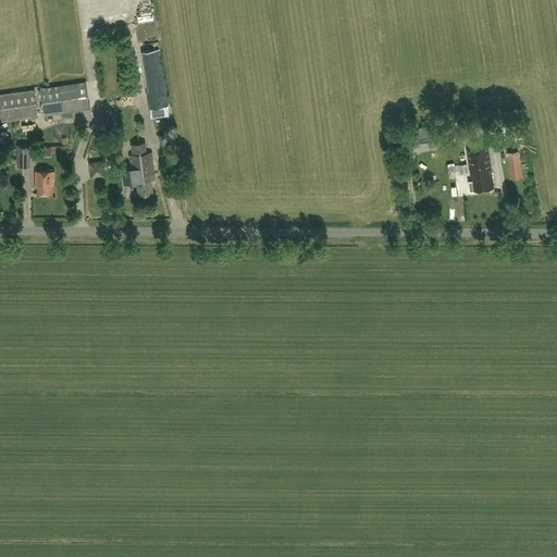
[(143,51),(146,73),(162,71),(160,48),(143,51)]
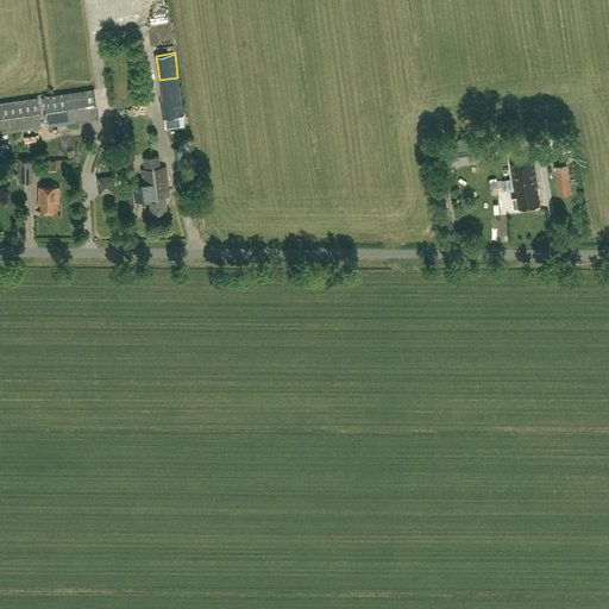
[(43,98),(48,126),(98,118),(94,90),(43,98)]
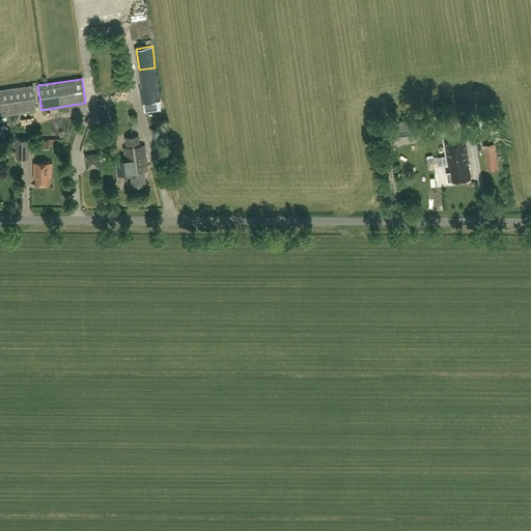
[(142,102),(160,100),(158,85),(140,87),(142,102)]
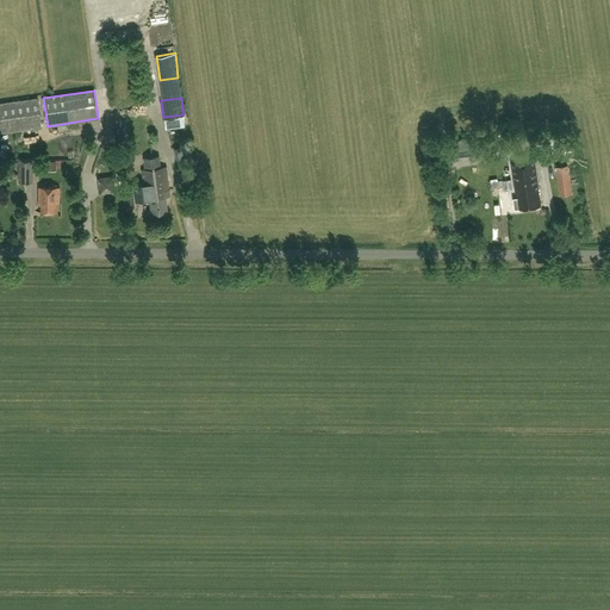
[(0,104),(0,132),(42,126),(37,99),(0,104)]
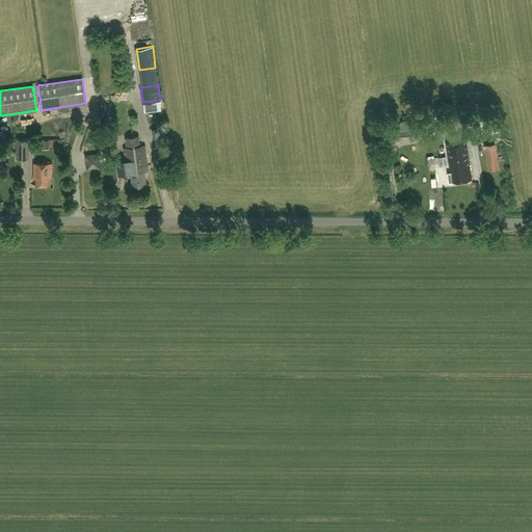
[(384,124),(378,125),(380,139),(387,138),(387,139),(425,134),(425,133),(432,132),(430,118),(424,120),(423,118),(384,123),(384,124)]
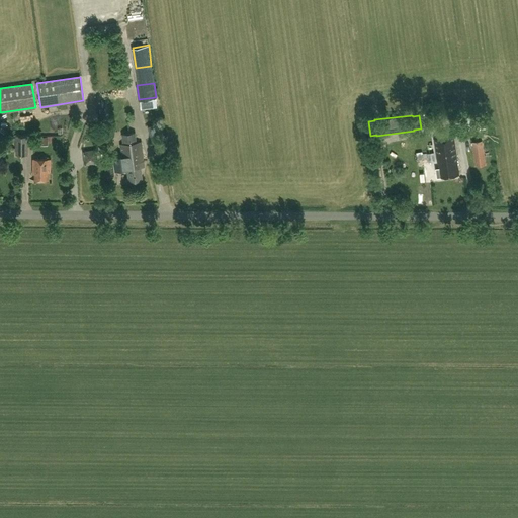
[(120,144),(122,155),(133,154),(134,157),(143,156),(141,142),(136,142),(135,133),(121,135),(123,144),(120,144)]
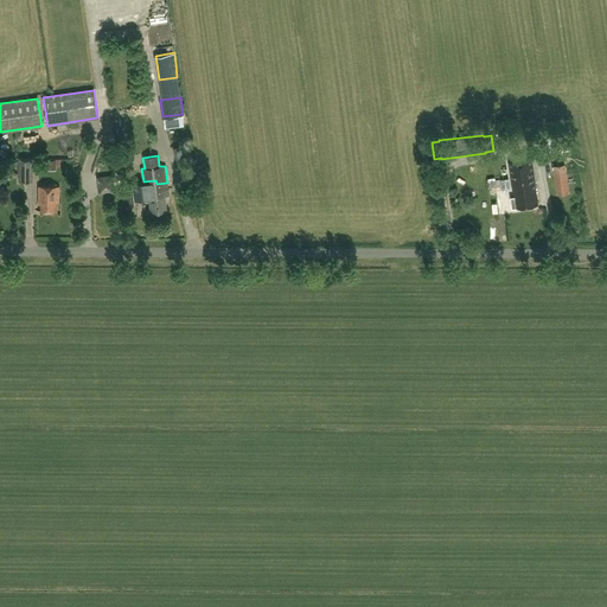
[(32,181),(32,159),(19,159),(19,180),(32,181)]
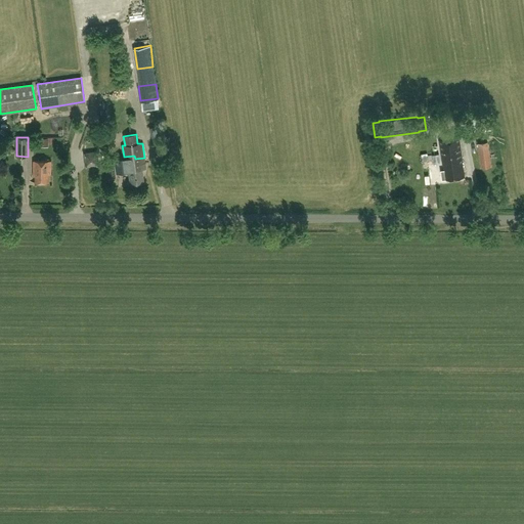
[(459,138),(440,140),(444,170),(441,170),(442,178),(464,175),(459,138)]
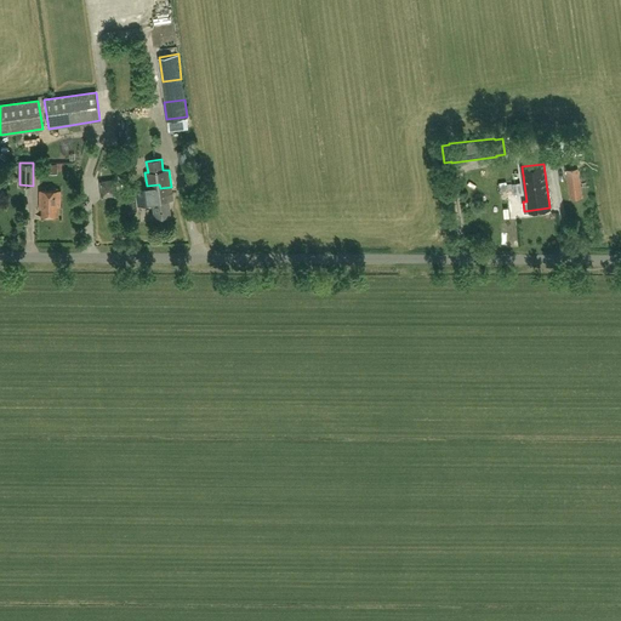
[(577,169),(567,170),(571,198),(582,197),(577,169)]
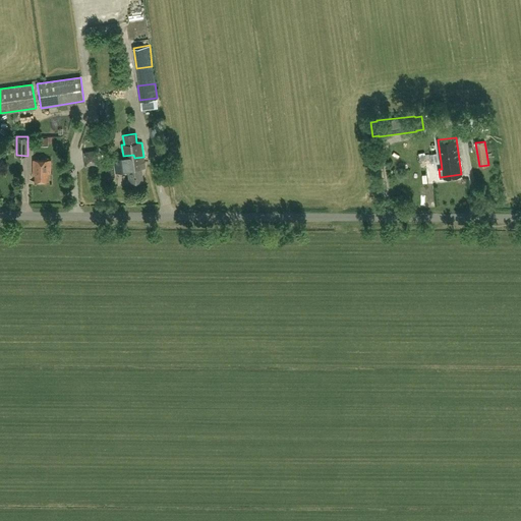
[(134,158),(133,155),(123,156),(125,170),(128,169),(129,182),(143,180),(141,168),(145,167),(143,157),(134,158)]
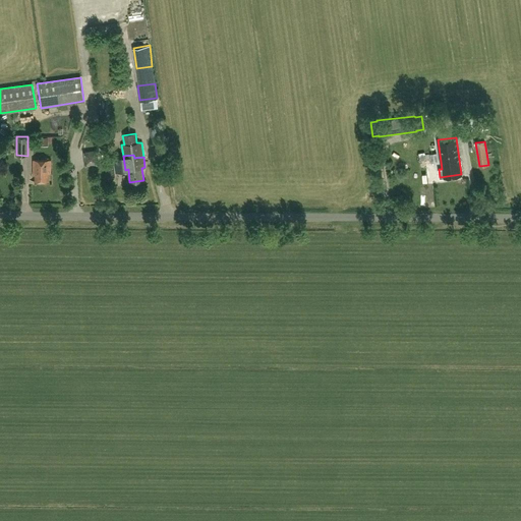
[(33,174),(35,174),(35,181),(44,181),(48,181),(48,172),(51,172),(51,160),(34,159),(33,174)]
